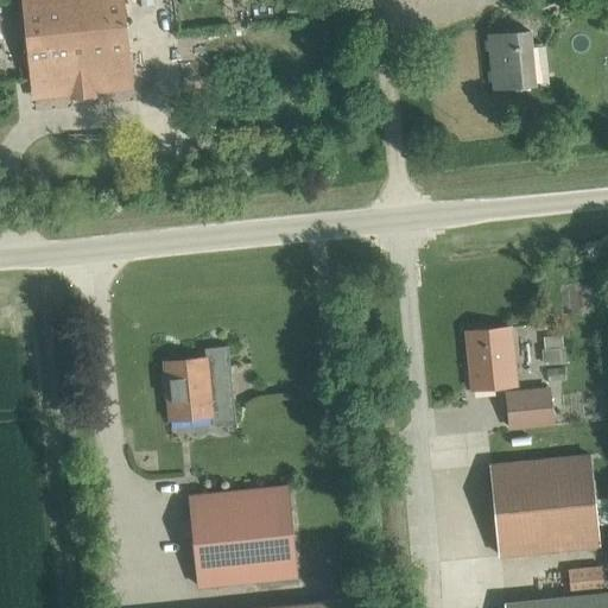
[(21,0),(31,80),(32,94),(71,90),(73,100),(93,97),(92,88),(112,86),(109,71),(130,69),(121,0),(21,0)]
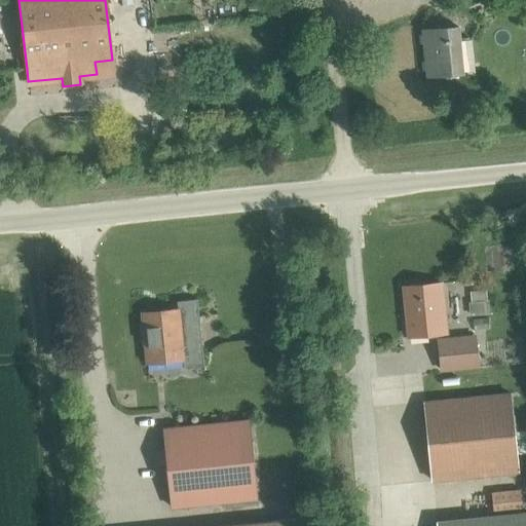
[(426,77),(462,73),(457,27),(422,30),(426,77)]
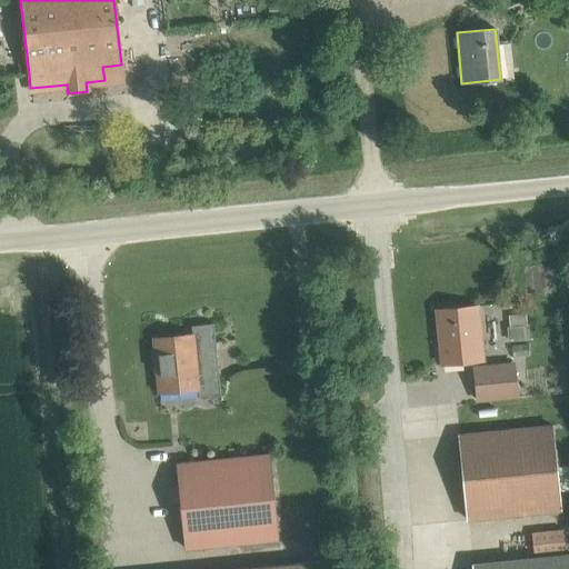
[(441,365),(481,360),(477,307),(436,310),(441,365)]
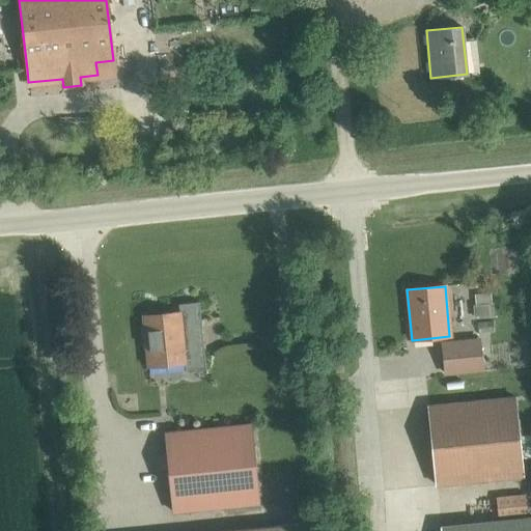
[(197,302),(177,304),(178,312),(142,316),(147,367),(182,363),(183,370),(203,368),(197,302)]
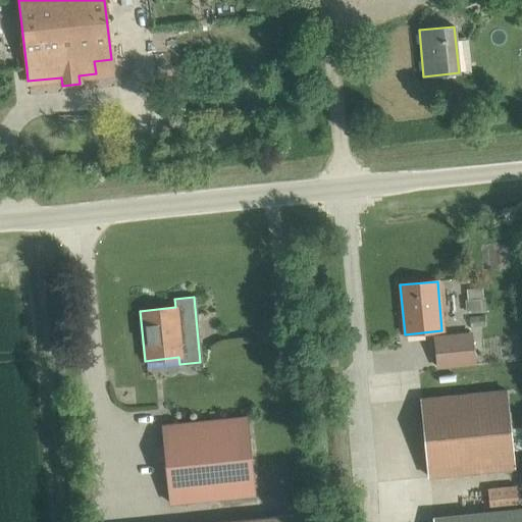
[(470,333),(433,337),(436,367),(473,363),(470,333)]
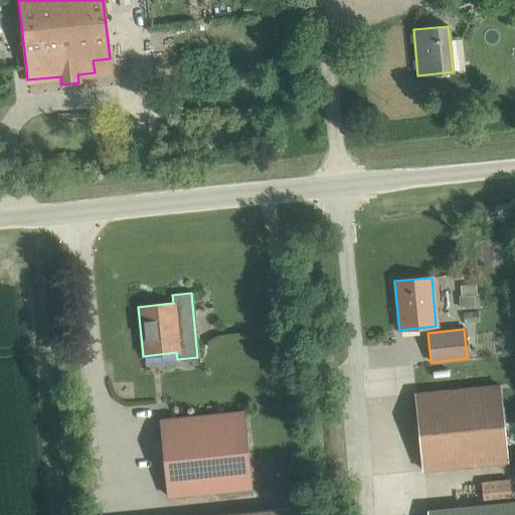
[(433,373),(433,362),(413,363),(413,374),(433,373)]
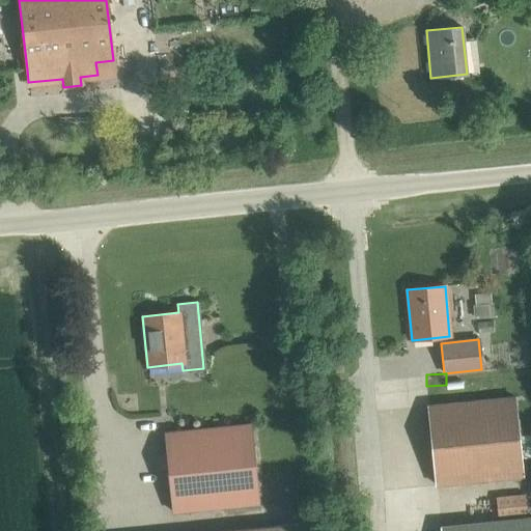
[(436,485),(522,477),(513,397),(428,406),(436,485)]
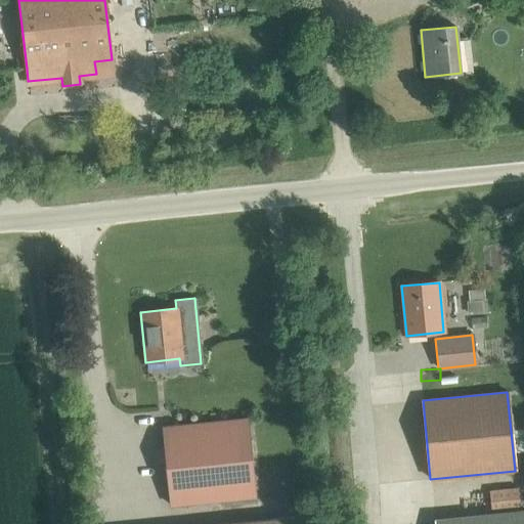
[(247,419),(162,427),(170,506),(255,496),(247,419)]
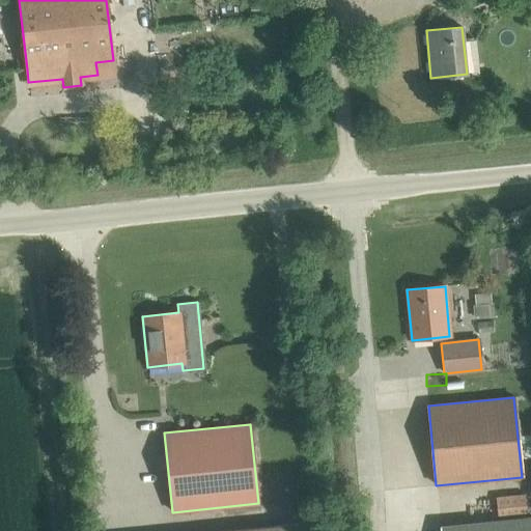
[(497,519),(526,515),(524,495),(495,498),(497,519)]
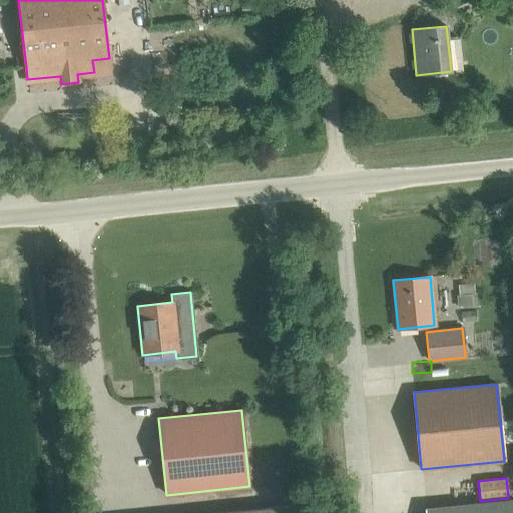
[(425,512),(512,512),(512,499),(425,509),(425,512)]
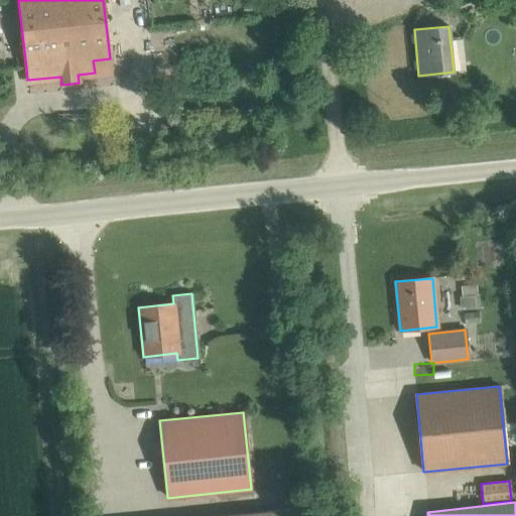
All buildings are outlined.
